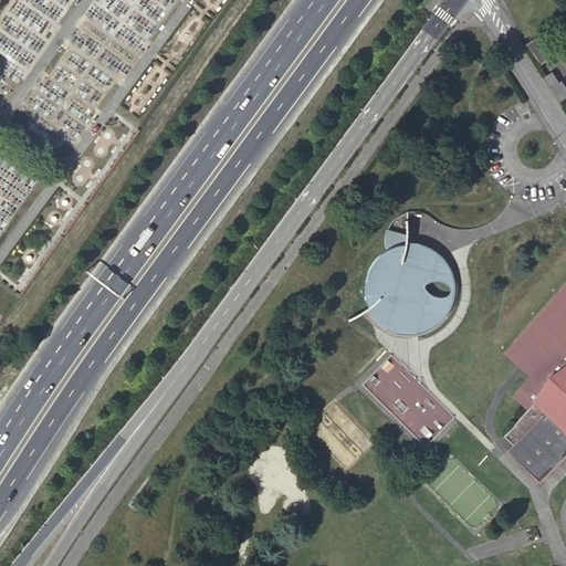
[(540,64),(552,55),(538,35),(526,43),(540,64)]
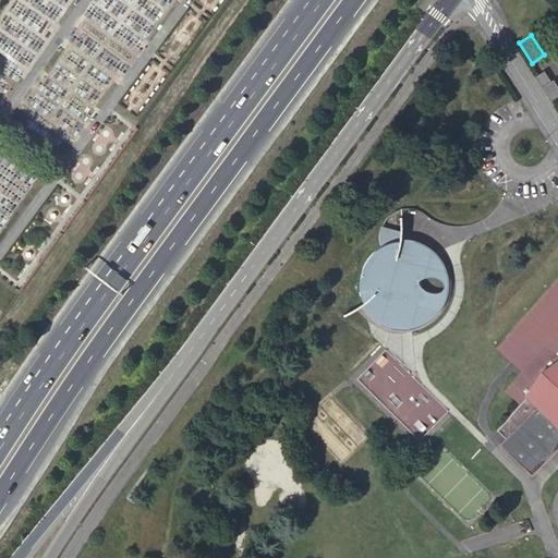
[(552,99),(557,95),(557,86),(554,80),(552,82),(545,71),(536,76),(552,99)]
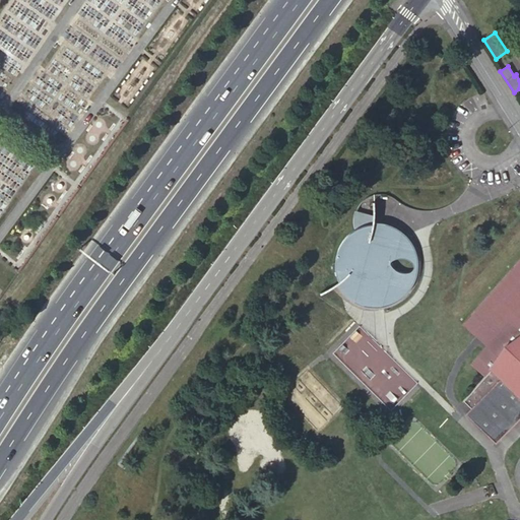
[(359,222),(360,225),(352,230),(344,238),(339,245),(337,252),(336,258),(336,267),(338,276),(345,289),(352,296),(366,302),(382,303),(397,298),(404,293),(410,285),(415,275),(387,267),(392,252),(417,258),(415,250),(409,239),(399,229),(388,223),(375,221),(377,210),(361,208),(359,216),(359,222)]
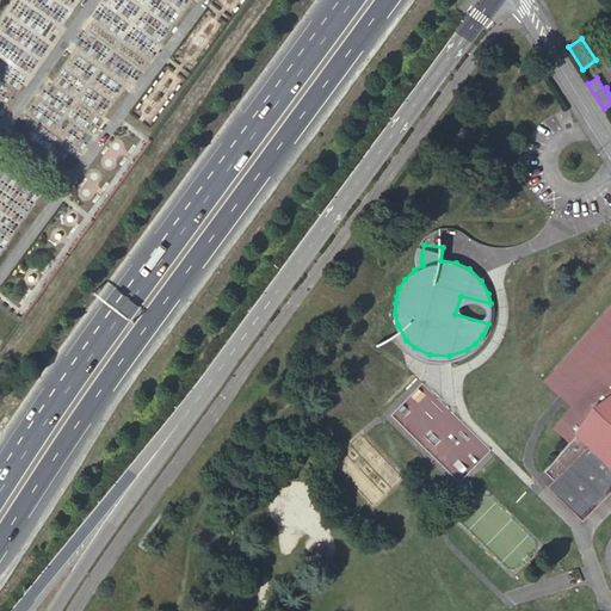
[(590,418),(610,394),(610,306),(547,378),(574,403),(555,426),(571,440),(590,418)]
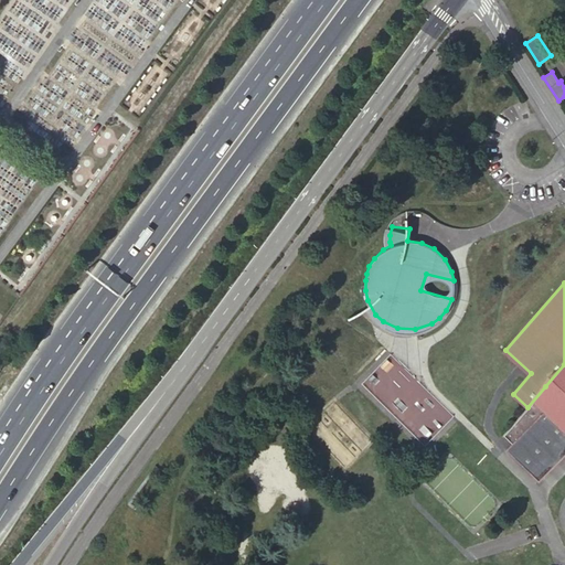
[(564,364),(545,386),(528,407),(502,435),(503,434),(512,441),(507,448),(539,480),(564,454),(564,364)]
